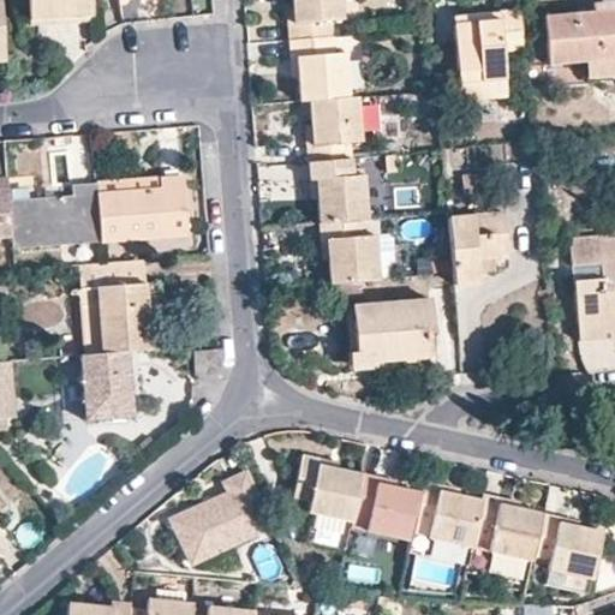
[(90,16),(89,0),(27,0),(29,21),(90,16)]
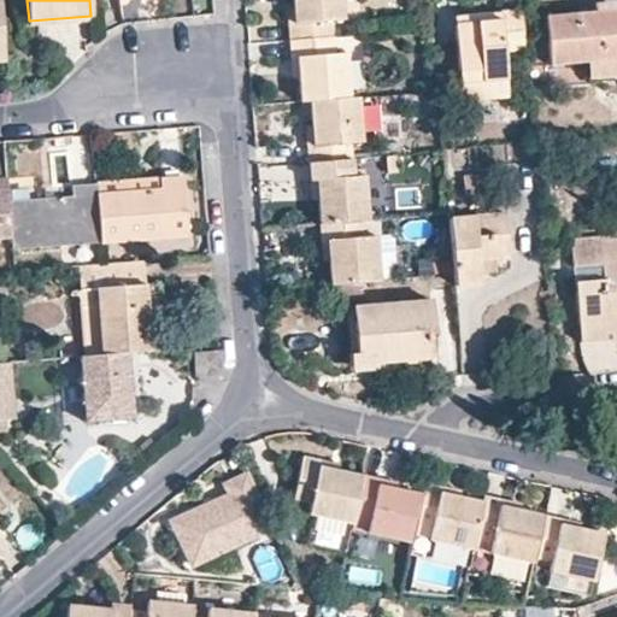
[(341,19),(339,0),(289,0),(289,1),(285,3),(288,41),(333,37),(331,21),(341,19)]
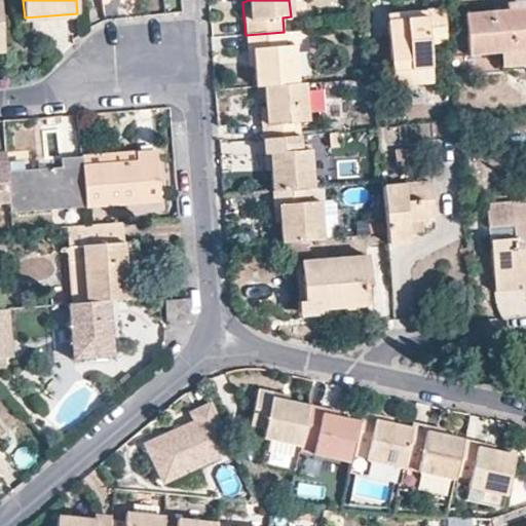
[(431,46),(448,45),(445,11),(428,13),(429,20),(390,23),(393,73),(412,72),(413,86),(435,84),(431,46)]
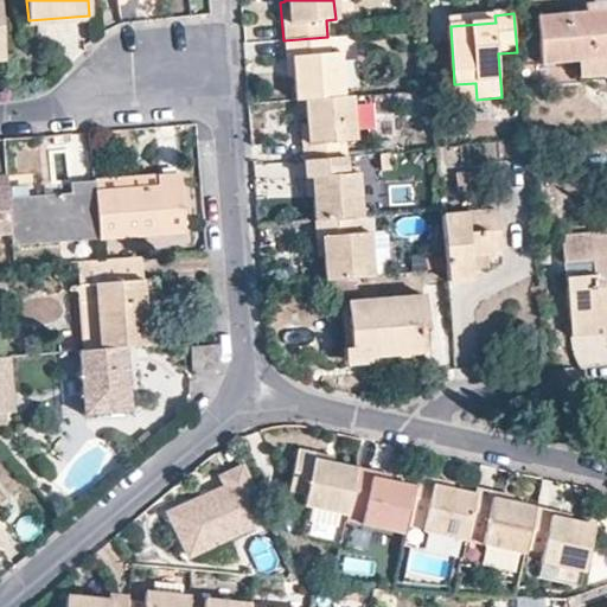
[(606,14),(542,20),(545,69),(580,66),(582,82),(606,80),(606,14)]
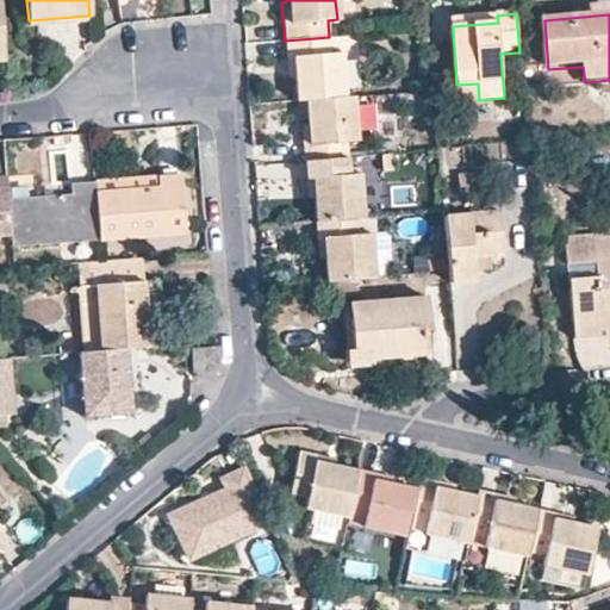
[(498,23),(497,16),(452,18),(453,26),(498,23)]
